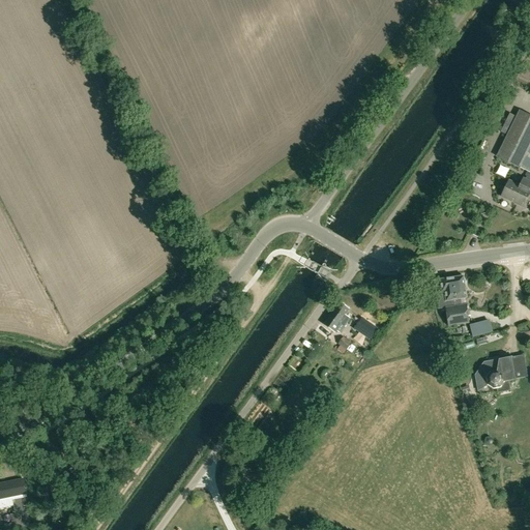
[(519,92),(514,100),(525,105),(529,96),(519,92)]
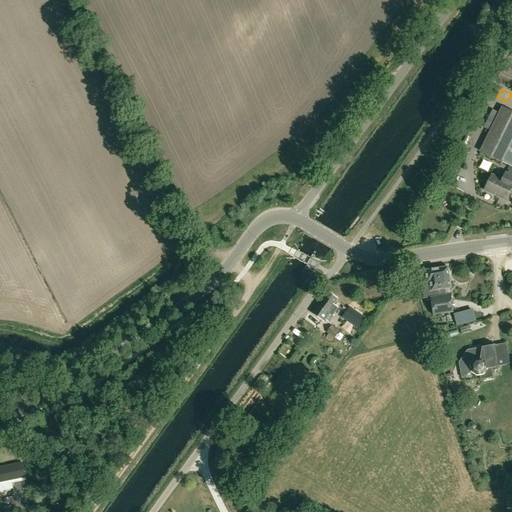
[(511,142),(511,112),(501,107),(479,152),(502,163),(511,142)]
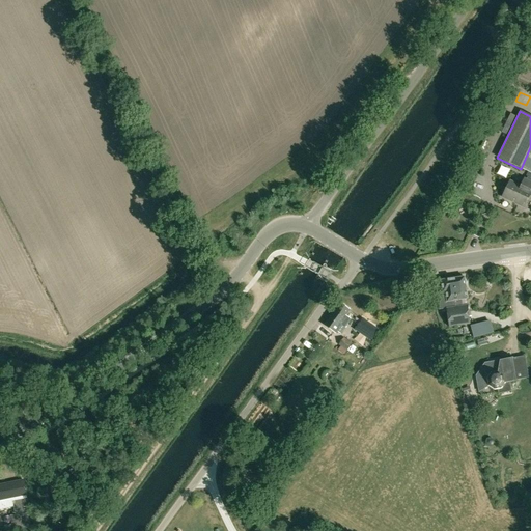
[(520,187),(509,183),(502,197),(524,207),(530,193),(530,191),(530,190),(530,167),(526,178),(527,178),(526,180),(524,179),(520,187)]
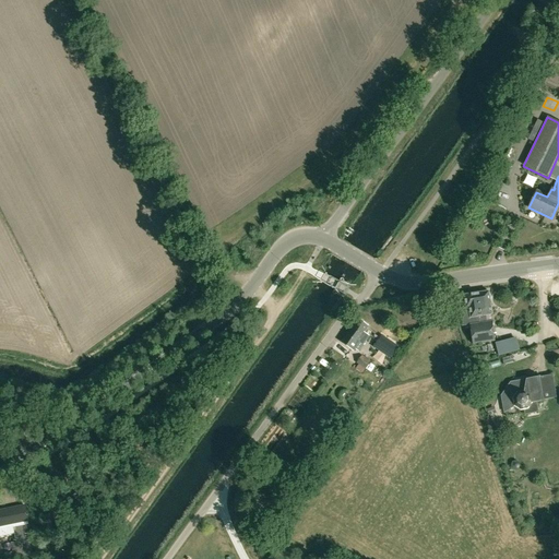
[(464,295),(467,318),(470,318),(473,344),(495,341),(492,321),(488,322),(487,316),(492,314),(489,292),(464,295)]
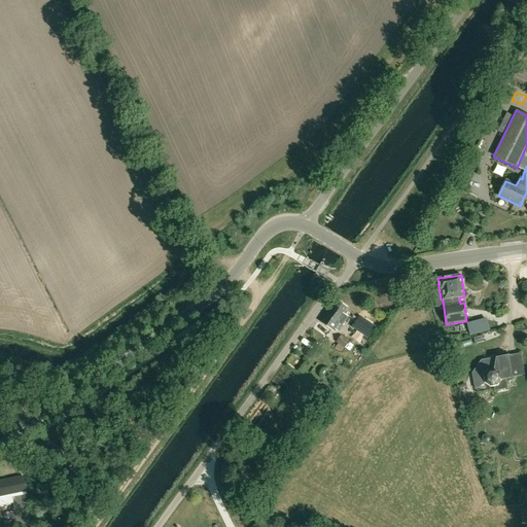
[(343,313),(347,308),(338,302),(322,323),(334,330),(340,322),(343,324),(348,316),(343,313)]
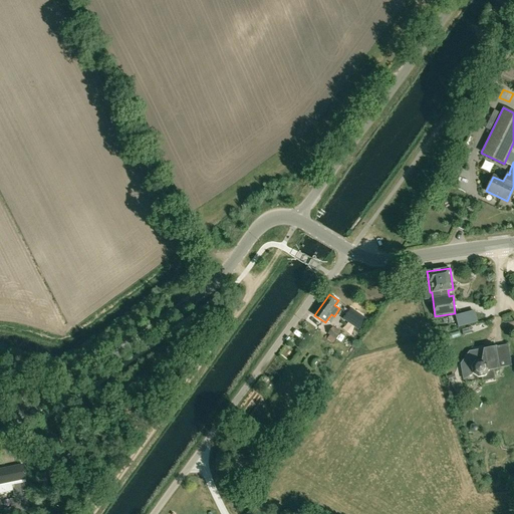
[(346,313),(341,321),(357,332),(362,324),(346,313)]
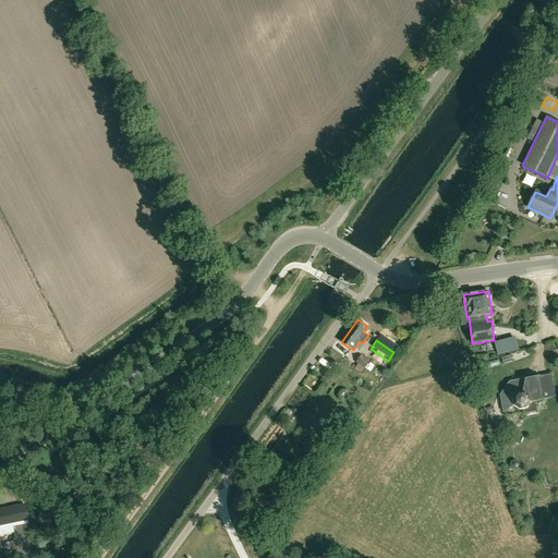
[(361,355),(355,363),(358,364),(364,368),(370,361),(361,355)]
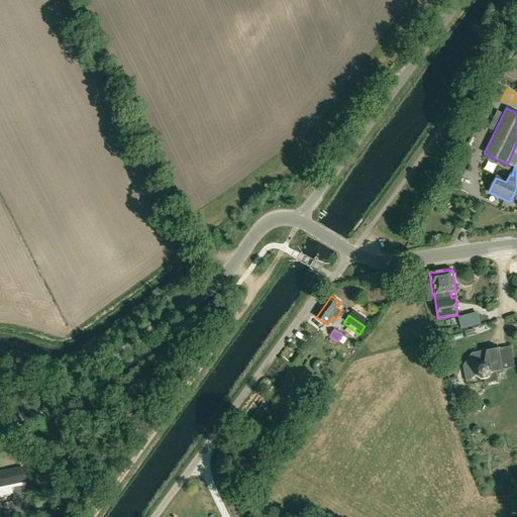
[(463,365),(466,382),(476,376),(477,377),(479,379),(482,379),(485,379),(486,383),(498,381),(496,372),(514,368),(511,346),(472,353),(463,365)]
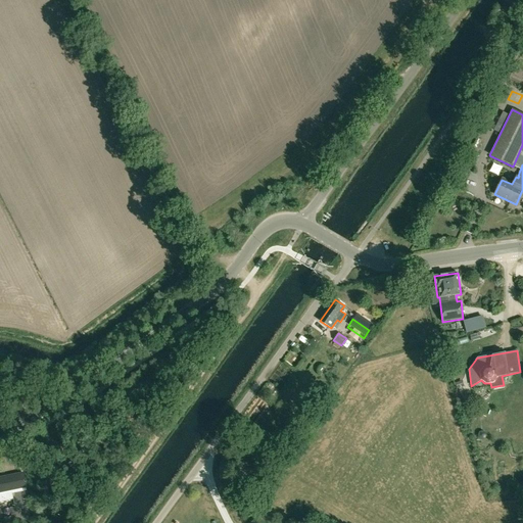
[(455,383),(457,389),(464,386),(462,380),(455,383)]
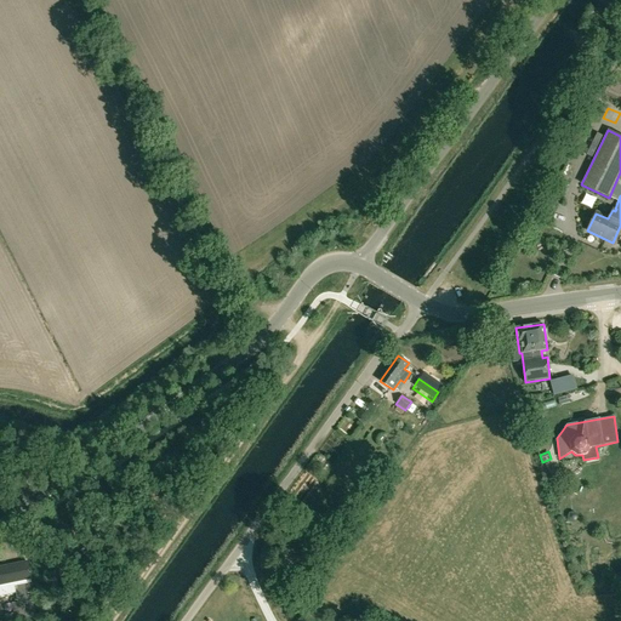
[(17,594),(27,592),(26,582),(15,585),(17,594)]
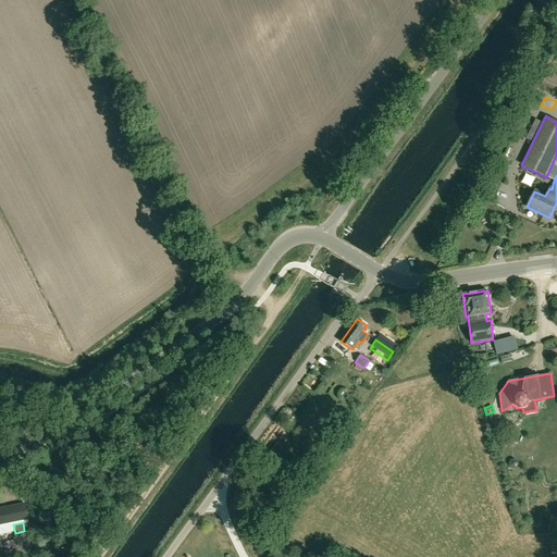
[(26,537),(24,531),(15,533),(16,540),(26,537)]
